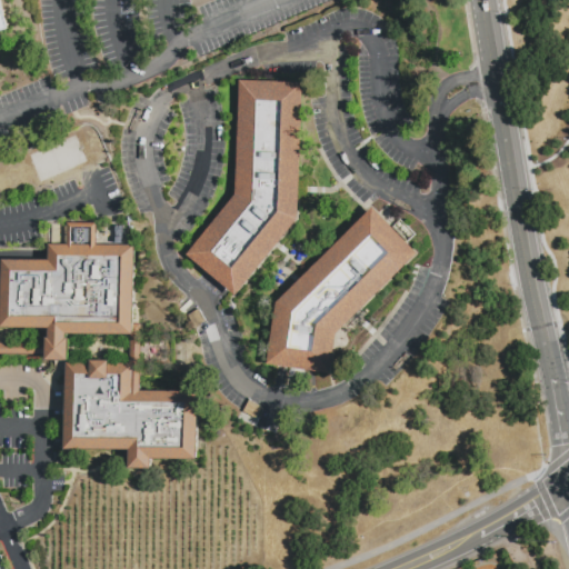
[(0,0),(2,0),(11,28),(0,30),(0,0)]
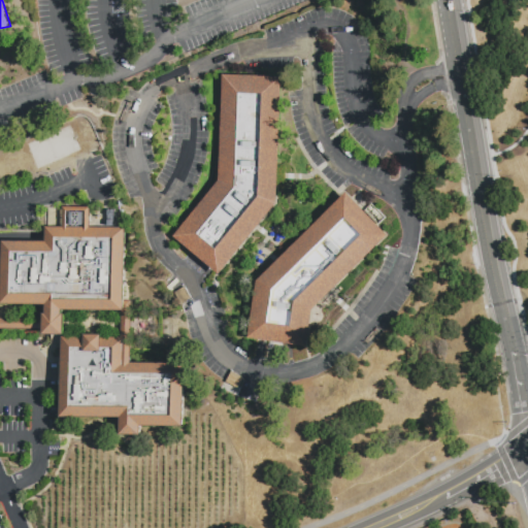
[(221,274),(174,237),(220,180),(224,75),(283,77),(278,203),(221,274)]
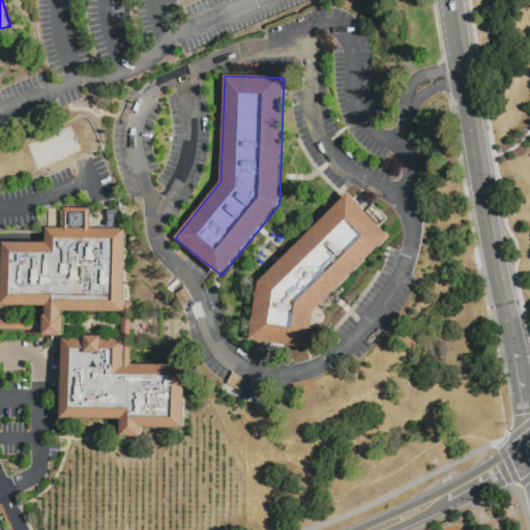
[(86,129),(91,127),(97,142),(92,144),(86,129)]
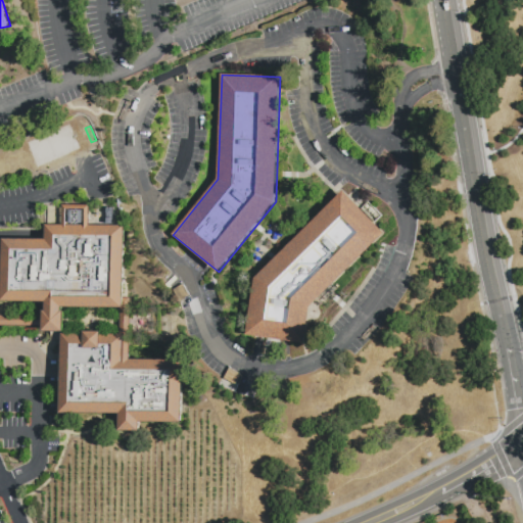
[(305,346),(247,337),(254,278),(343,191),(385,233),(312,310),(305,346)]
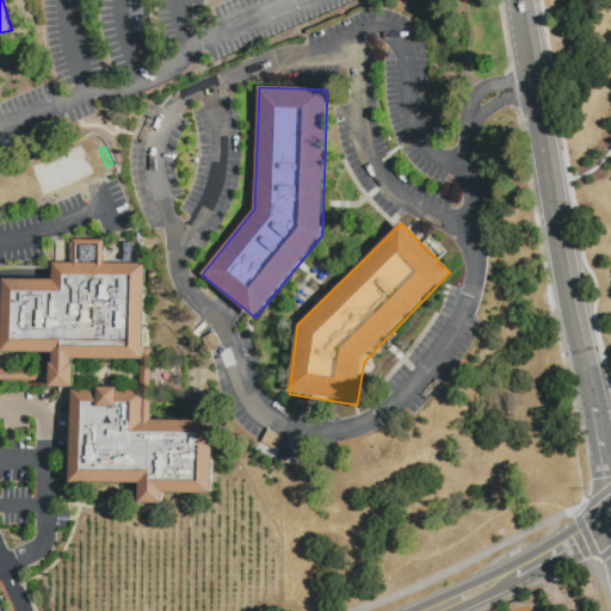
[(4,279),(54,279),(54,263),(74,263),(74,240),(104,240),(104,263),(144,263),(144,349),(150,349),(150,420),(213,420),(213,494),(164,494),(164,504),(141,504),(141,483),(72,483),(72,389),(97,389),(97,388),(117,388),(117,392),(140,392),(140,359),(73,359),(73,365),(74,365),(74,387),(51,387),(51,382),(0,382),(0,371),(51,371),(51,364),(55,364),(55,353),(4,353),(4,279)]
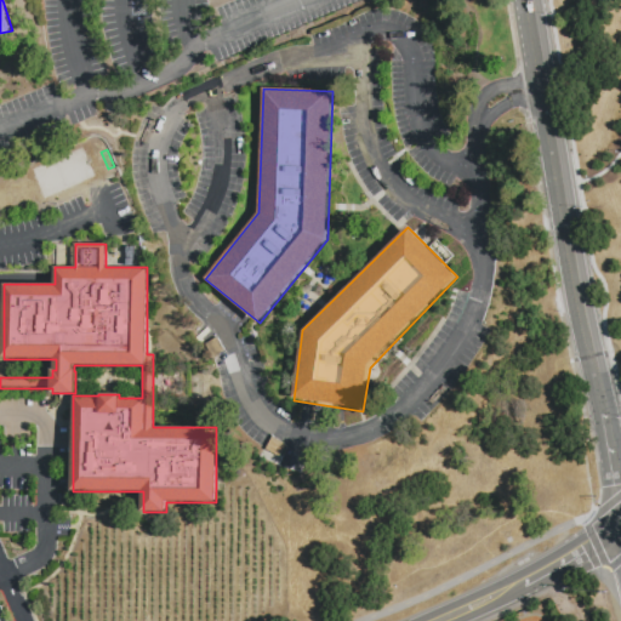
[(217,336),(206,346),(201,342),(214,331),(217,336)]
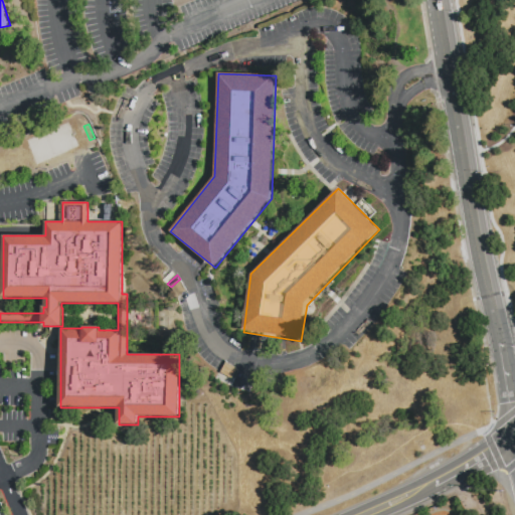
[(178,300),(171,289),(181,283),(187,294),(178,300)]
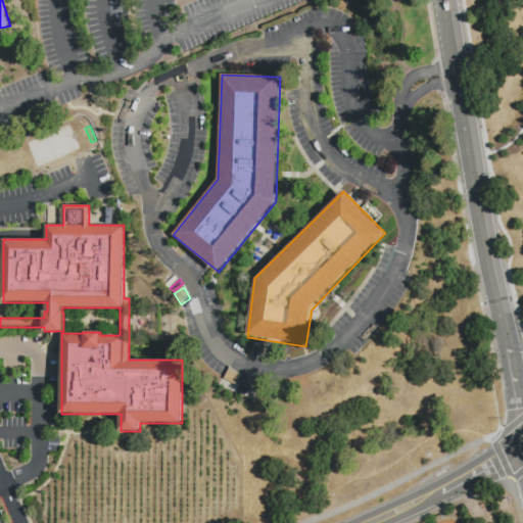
[(236,384),(224,378),(229,368),(241,374),(236,384)]
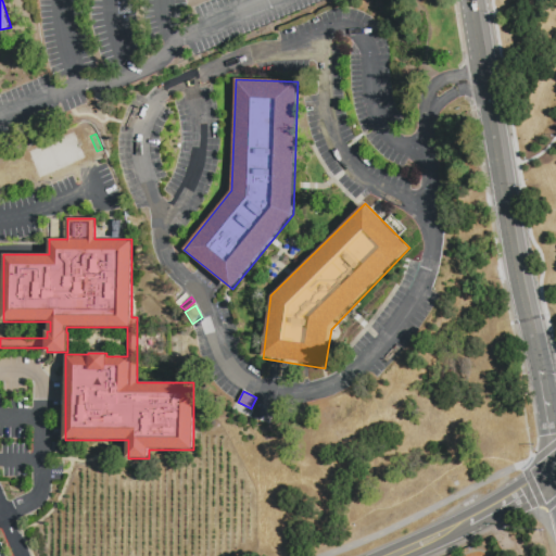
[(237,402),(253,409),(249,417),(232,409),(237,402)]
